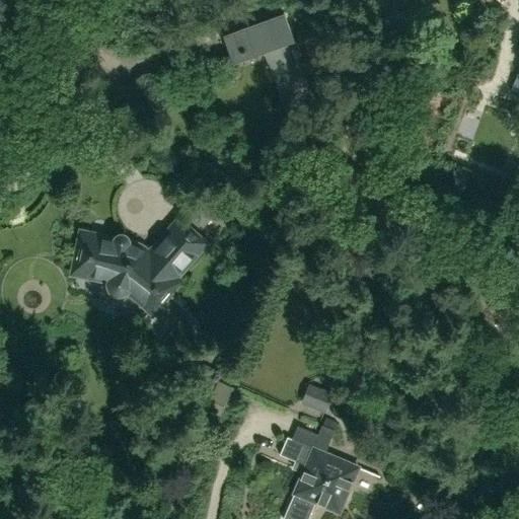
[(307,102),(286,45),(294,42),(284,14),(223,36),(233,64),(263,53),(284,110),(307,102)]
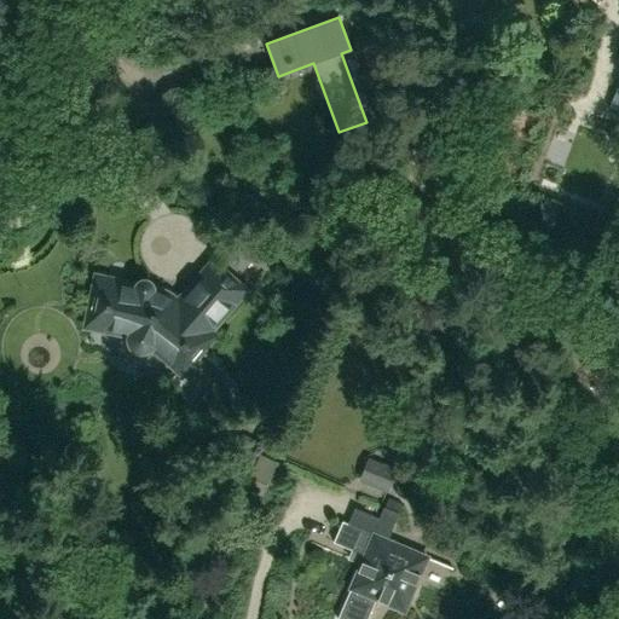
[(246,235),(225,258),(241,271),(261,248),(246,235)]
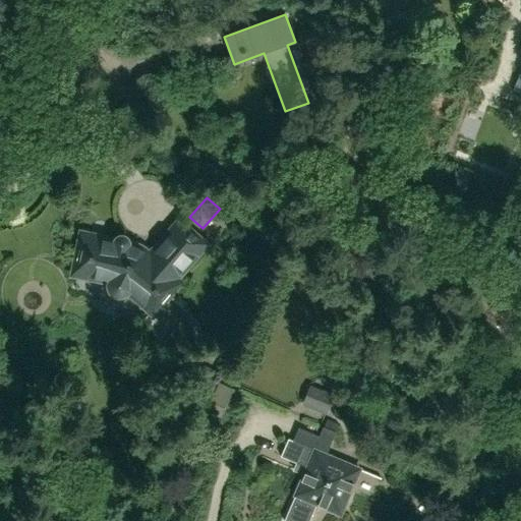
[(79,229),(71,274),(105,281),(105,283),(106,285),(106,287),(107,289),(109,290),(110,292),(112,293),(114,294),(116,294),(118,294),(121,294),(123,293),(125,292),(127,289),(153,310),(208,244),(178,217),(148,250),(129,239),(128,239),(128,237),(128,235),(127,232),(126,231),(125,230),(124,229),(123,229),(121,228),(119,228),(117,229),(115,229),(114,230),(112,232),(111,234),(111,236),(79,229)]
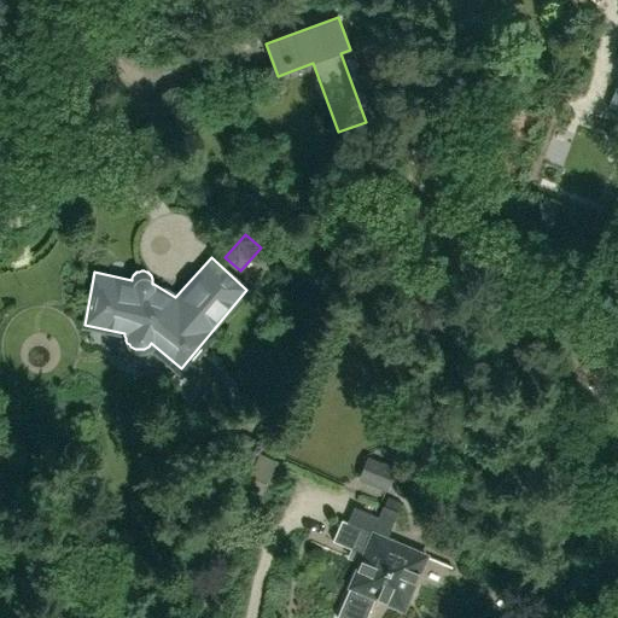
[(357,481),(386,490),(395,468),(366,458),(357,481)]
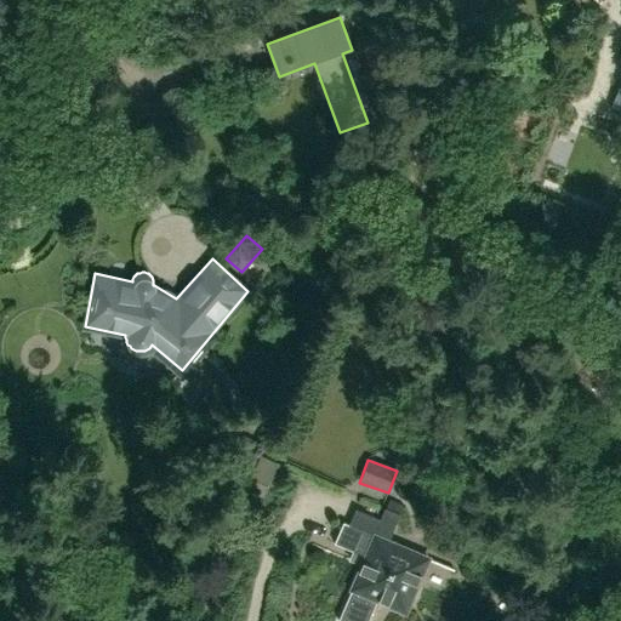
[(389,501),(386,510),(398,516),(402,506),(389,501)]
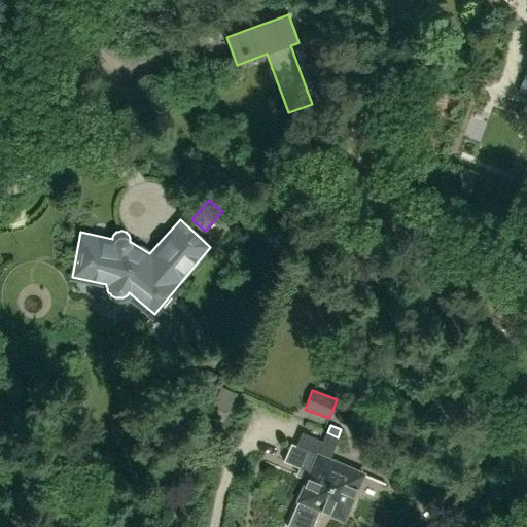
[(310,473),(299,500),(300,501),(287,526),(312,526),(320,510),(344,520),(363,475),(318,455),(296,446),(291,444),(284,462),(310,473)]
